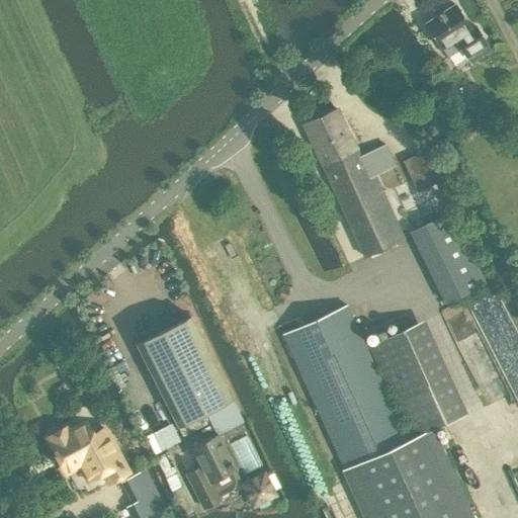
[(465,59),(488,46),(476,25),(470,28),(455,5),(426,23),(448,58),(460,50),(465,59)]
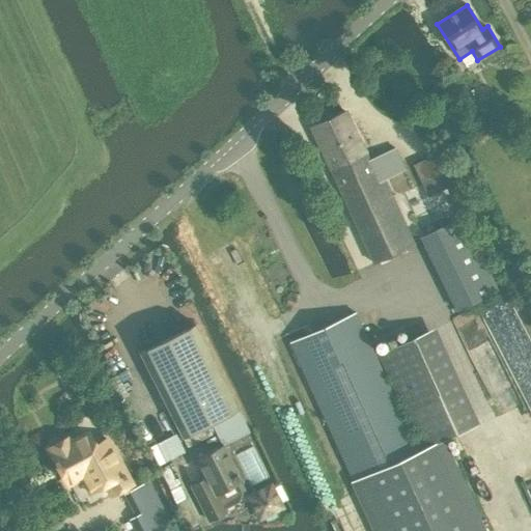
[(368,160),(346,112),(310,129),(372,263),(414,245),(384,179),(400,172),(390,149),(368,160)]
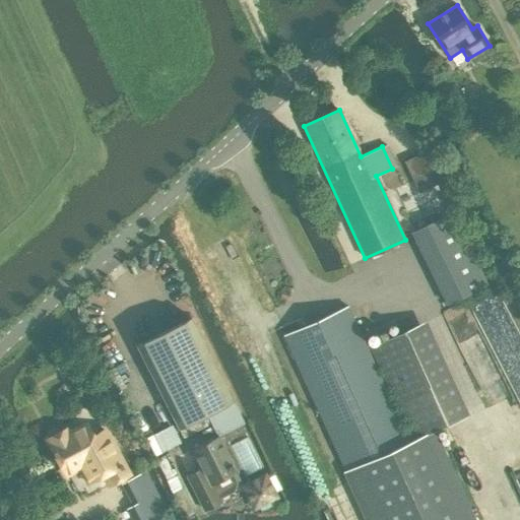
[(451,304),(488,285),(452,212),(415,231),(451,304)]
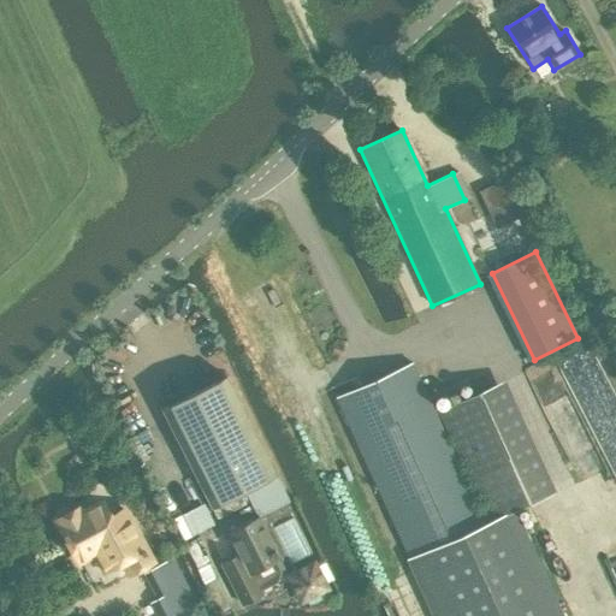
[(486,526),(413,363),(338,397),(410,556),(406,558),(431,615),(563,615),(516,511),(544,499),(493,388),(439,412),(490,523),(486,526)]
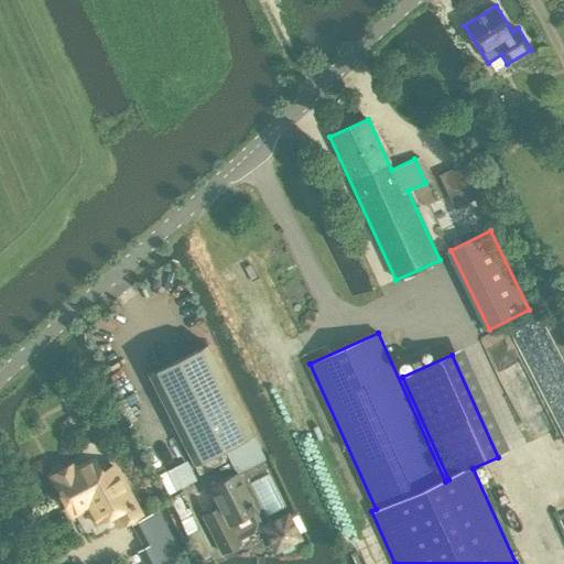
[(207,345),(148,375),(194,465),(223,451),(235,474),(264,459),(207,345)]
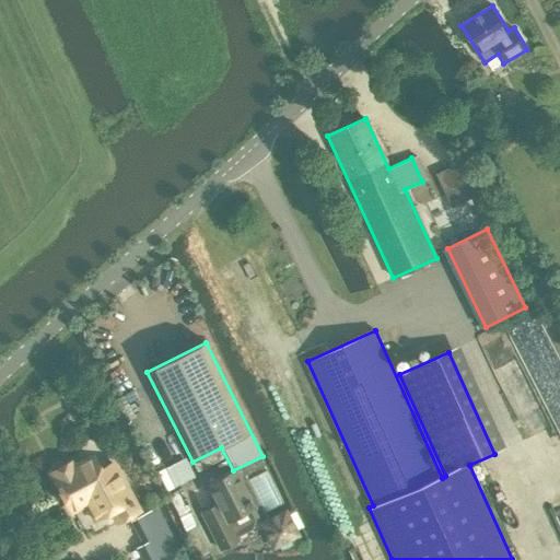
[(106,482),(93,457),(74,468),(72,464),(54,474),(76,513),(89,505),(96,518),(112,510),(118,522),(138,511),(118,475),(106,482)]
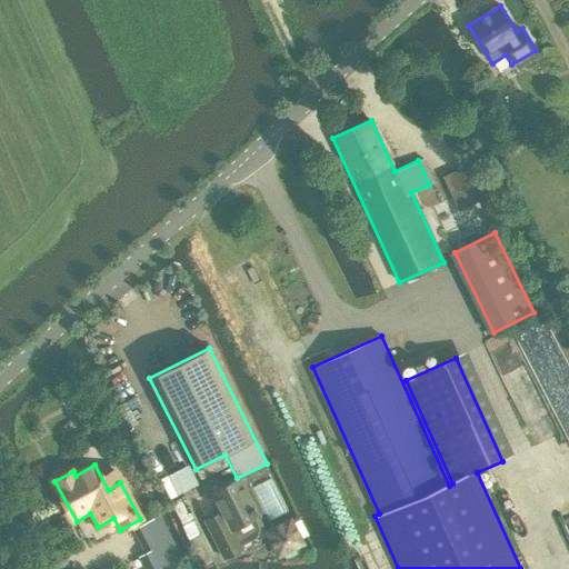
[(222,559),(240,550),(230,530),(257,517),(237,478),(209,491),(219,511),(203,519),(222,559)]
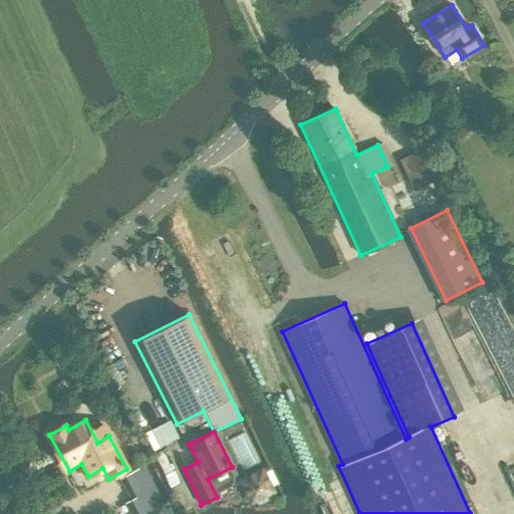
[(164,453),(156,457),(165,475),(171,488),(182,511),(191,507),(164,453)]
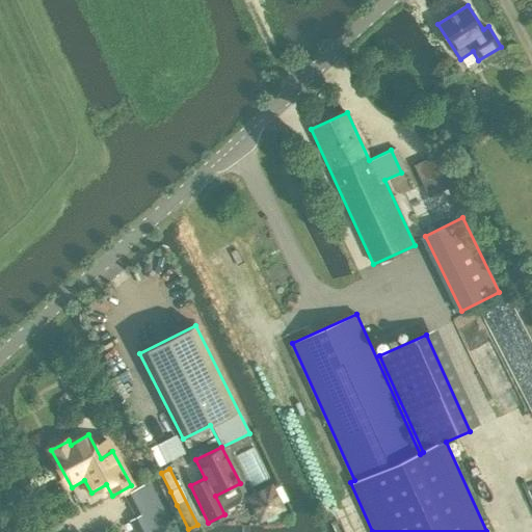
[(245,497),(259,522),(285,508),(271,482),(245,497)]
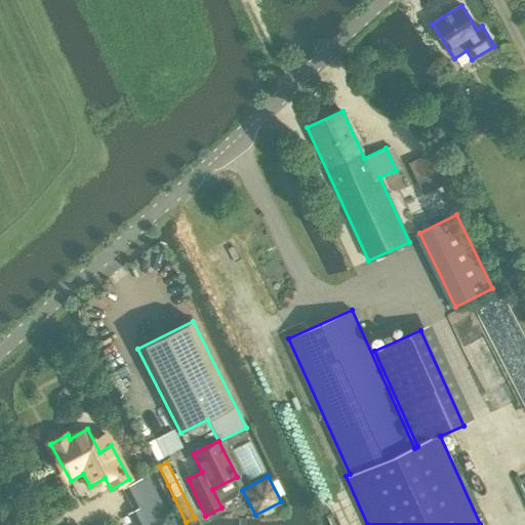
[(159,524),(148,502),(128,514),(133,524),(159,524)]
